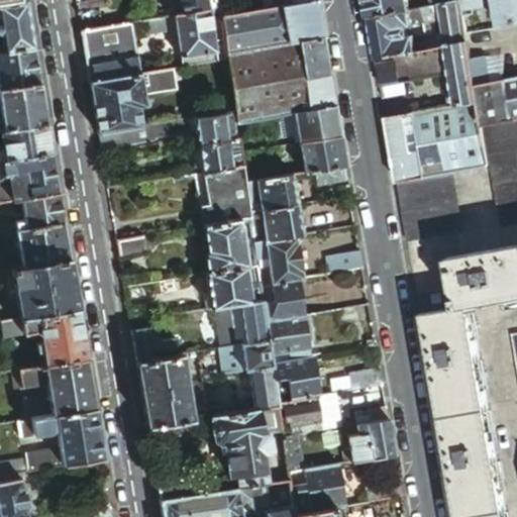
[(206,0),(180,0),(183,15),(208,11),(206,0)]
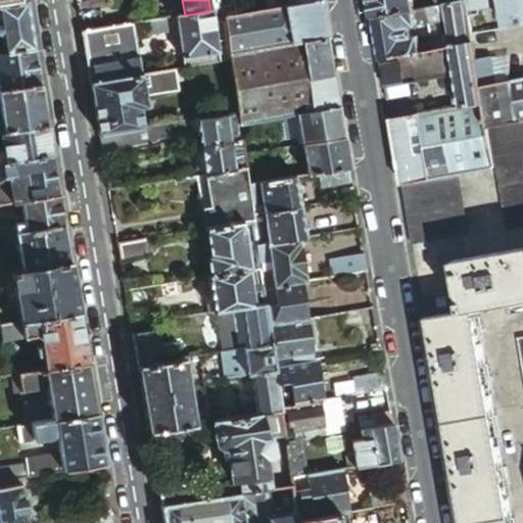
[(221,0),(208,0),(210,11),(212,11),(223,9),(221,0)]
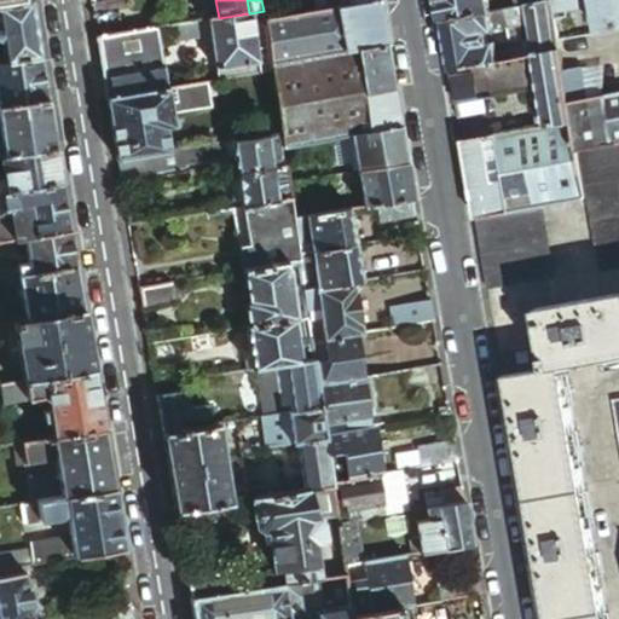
[(350,10),(347,0),(322,0),(324,13),(350,10)]
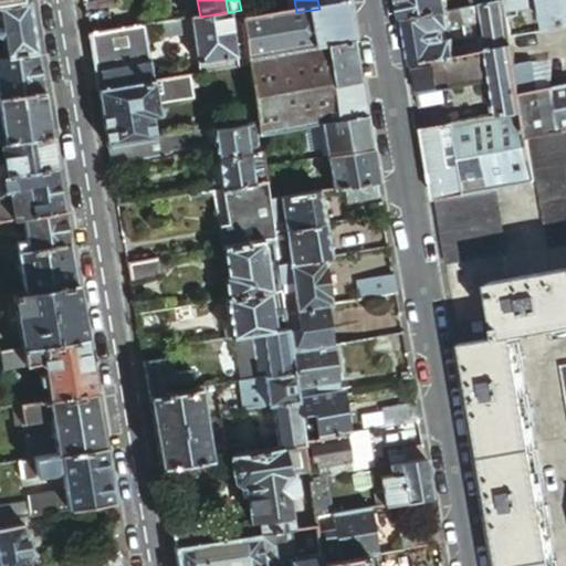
[(401,0),(406,22),(449,13),(447,0),(401,0)]
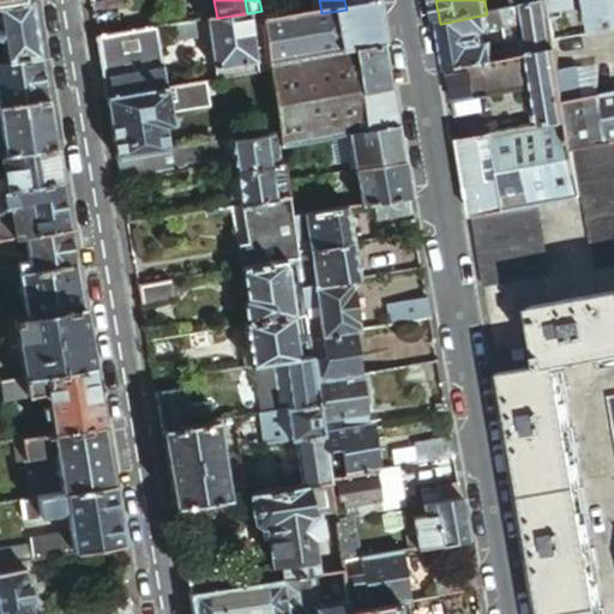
[(522,8),(549,2),(548,0),(527,0),(512,2),(515,10),(522,8)]
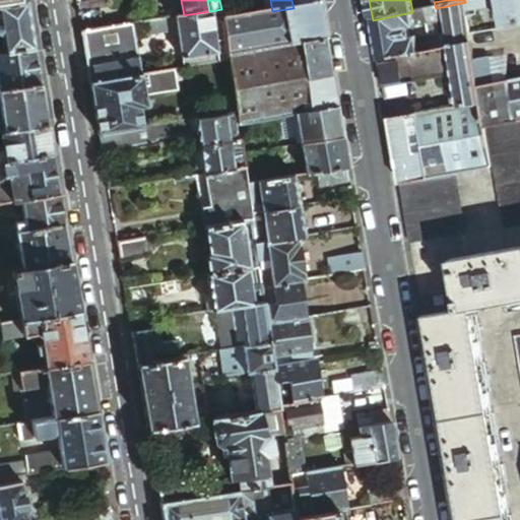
[(519,0),(498,0),(500,3),(503,23),(505,33),(519,28),(519,0)]
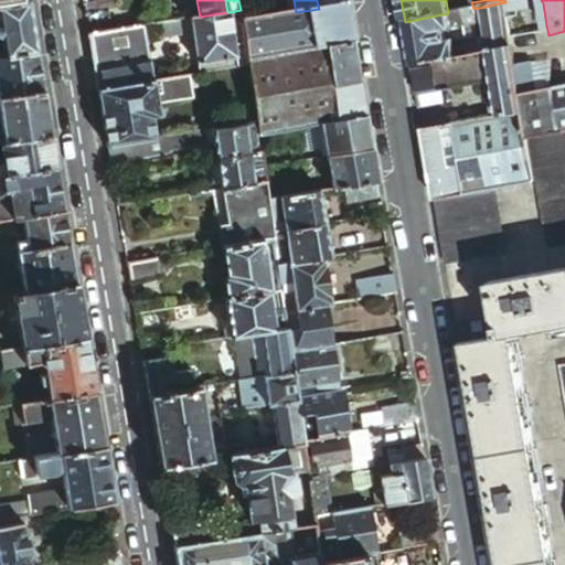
[(0,39),(1,39),(2,39),(6,59),(35,53),(28,1),(0,6),(0,39)]
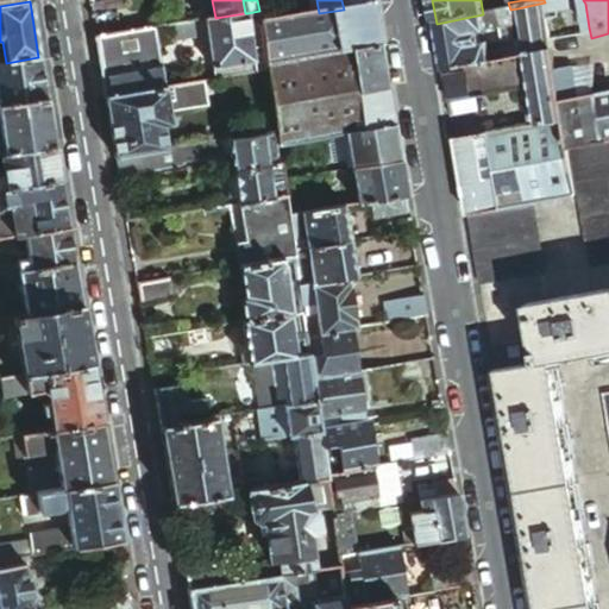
[(553,1),(545,2),(545,4),(546,16),(558,13),(558,8),(557,1),(553,1)]
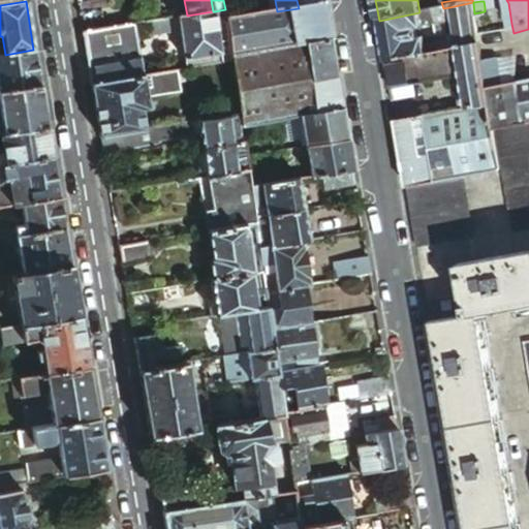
[(473,3),(473,2),(449,7),(450,14),(455,37),(457,51),(479,47),(478,39),(474,13),(473,3)]
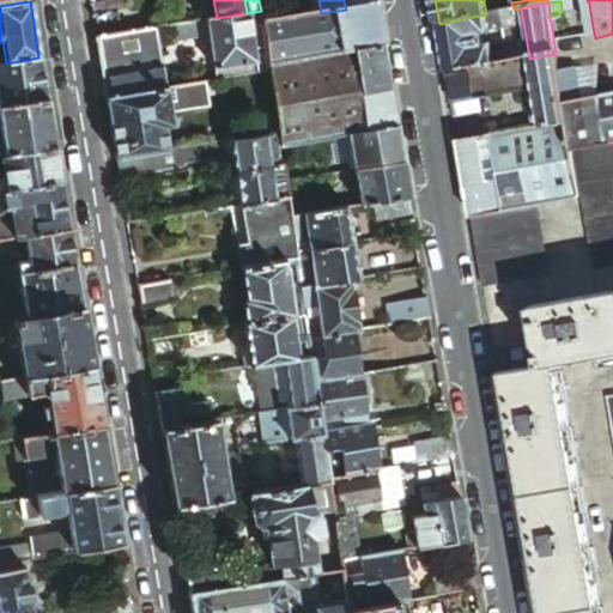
[(383,46),(376,4),(346,10),(321,13),(262,23),(262,25),(266,47),(268,65),(352,52),(383,46)]
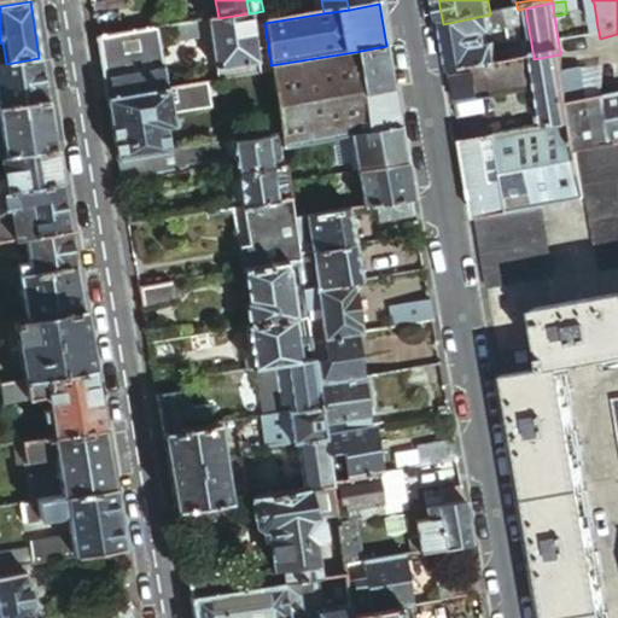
[(526,17),(525,9),(518,10),(513,11),(514,19),(526,17)]
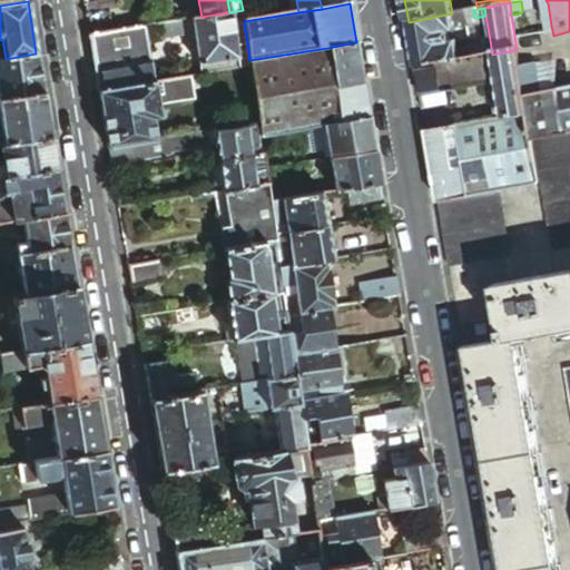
[(244,23),(244,21),(243,10),(232,12),(233,25),(244,23)]
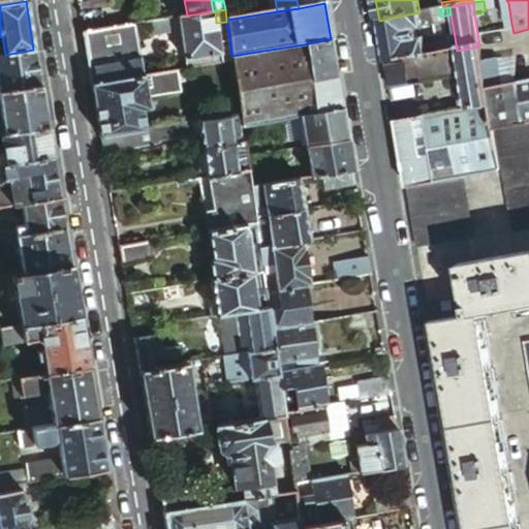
[(440,17),(439,9),(432,10),(434,25),(442,24),(440,17)]
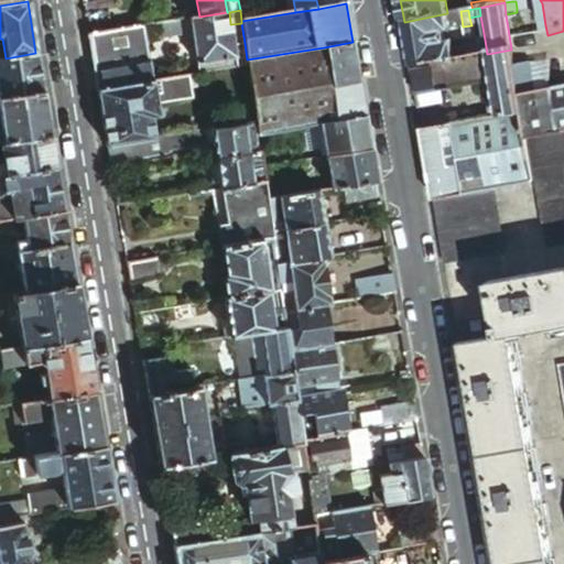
[(461,11),(447,13),(449,25),(458,28),(463,26),(461,11)]
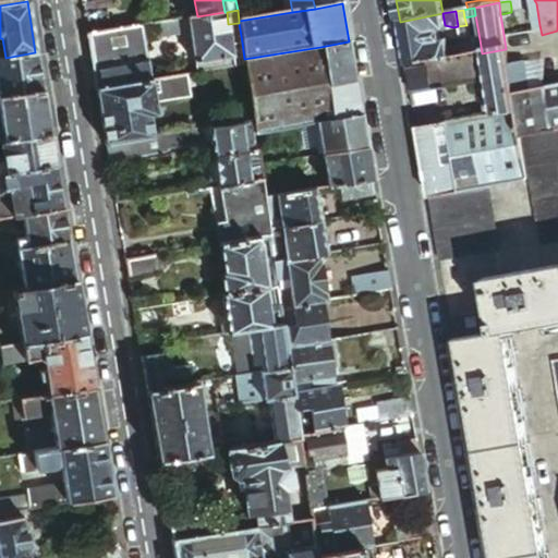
[(225,12),(197,16),(189,17),(195,63),(232,57),(233,57),(231,44),(228,24),(227,12),(225,12)]
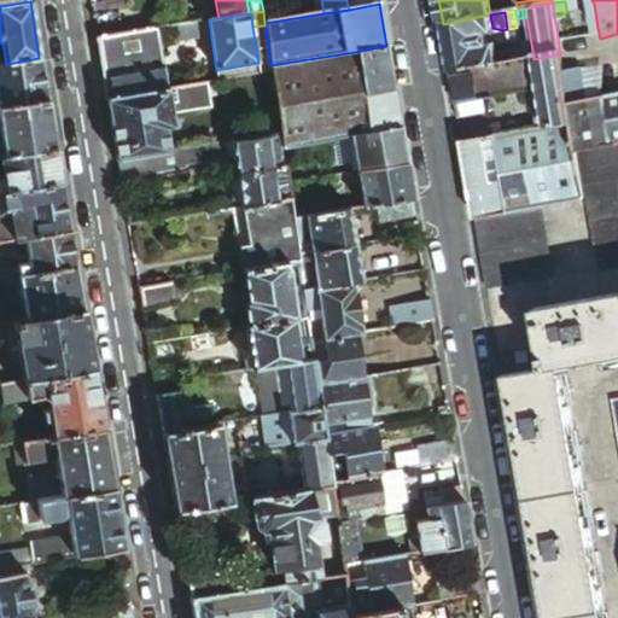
[(490,15),(443,24),(450,64),(497,56),(496,50),(496,45),(489,46),(488,35),(494,34),(493,28),(490,15)]
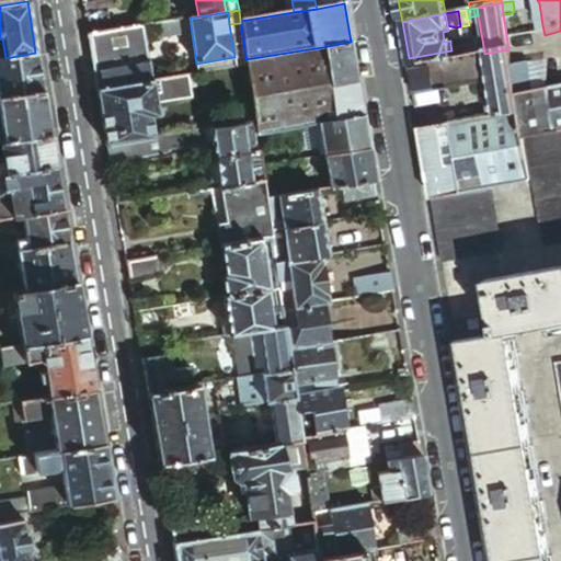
[(153,80),(145,25),(89,34),(98,90),(153,80)]
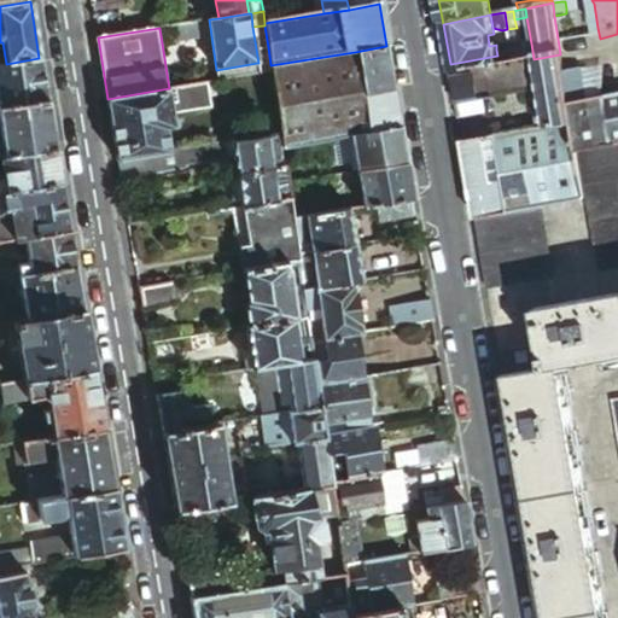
[(395,89),(386,46),(355,52),(362,95),(395,89)]
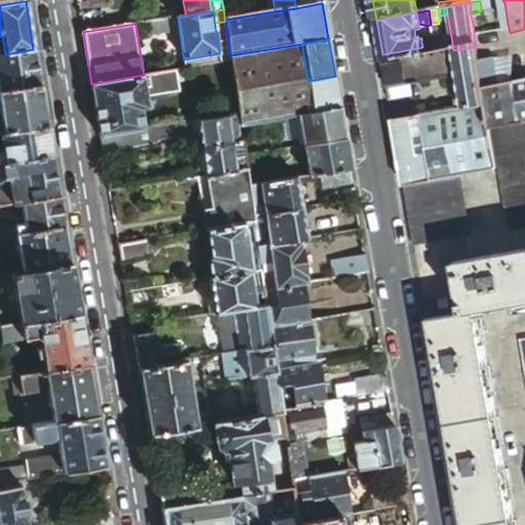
[(435,45),(434,39),(421,42),(422,47),(435,45)]
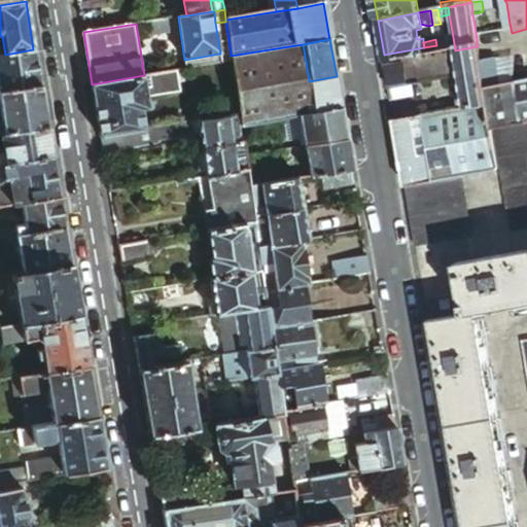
[(231,56),(229,40),(218,41),(220,54),(219,54),(220,63),(232,61),(231,56)]
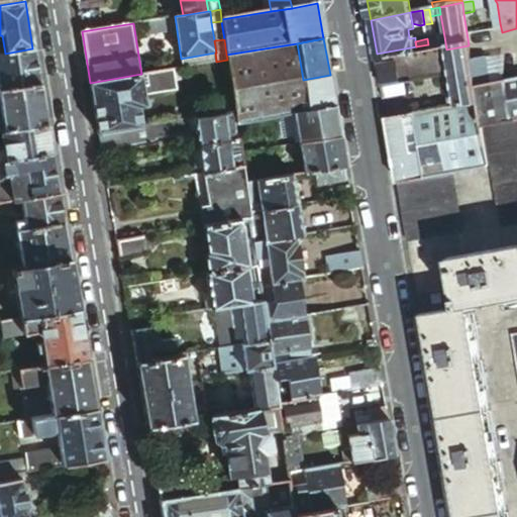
[(303,80),(297,43),(226,55),(227,60),(232,94),(234,110),(236,124),(273,118),(293,114),(308,112),(305,98),(303,80)]
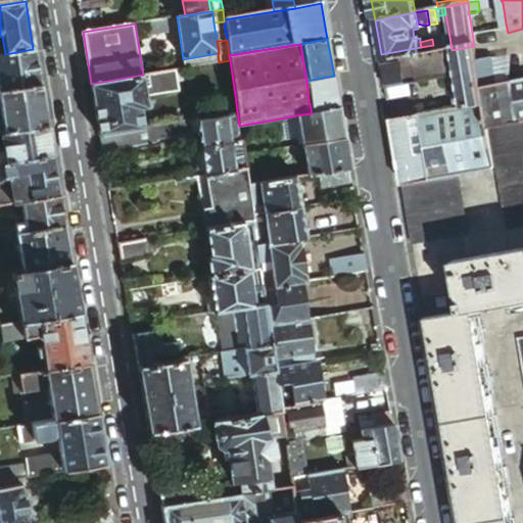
[(475,51),(474,46),(452,50),(457,77),(462,110),(484,106),(482,91),(477,62),(475,51)]
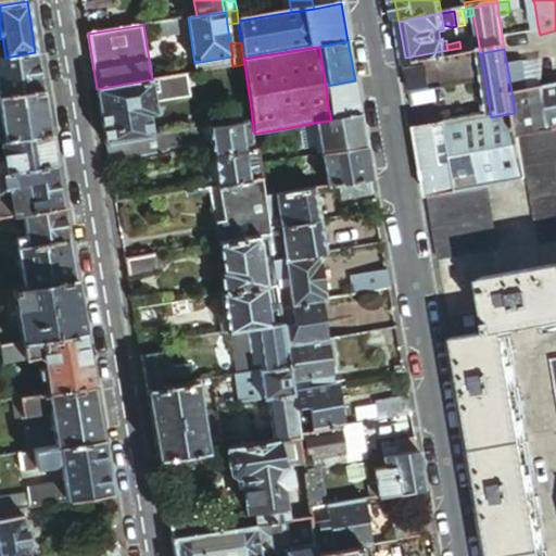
[(447,50),(405,58),(406,65),(449,58),(447,50)]
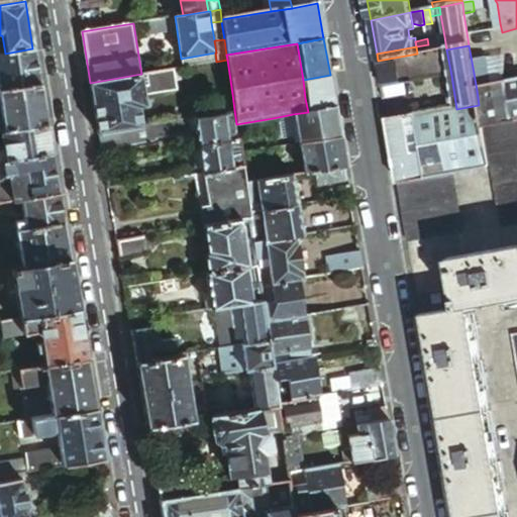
[(38,85),(32,48),(5,54),(0,54),(0,90),(0,91),(38,85)]
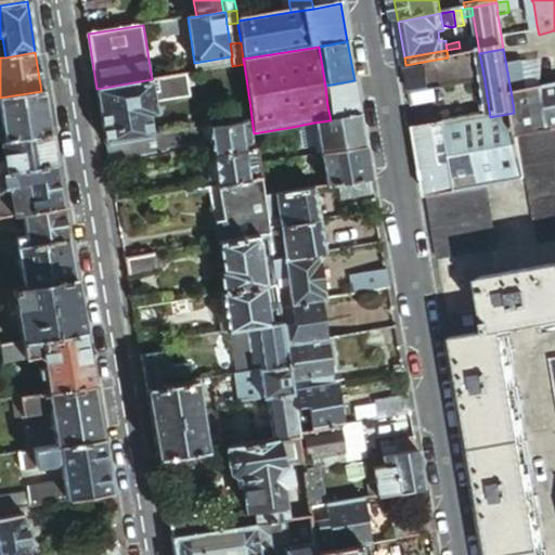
[(485,81),(479,53),(448,57),(405,66),(411,94),(438,90),(485,81)]
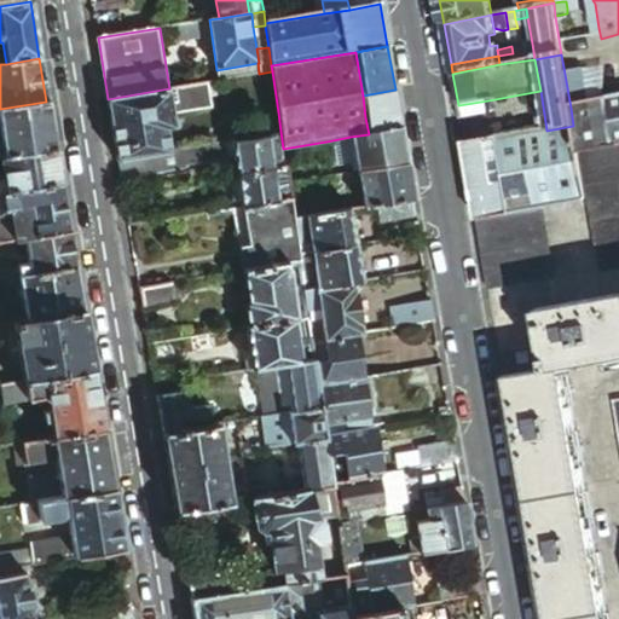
[(218,81),(259,74),(258,63),(217,70),(218,81)]
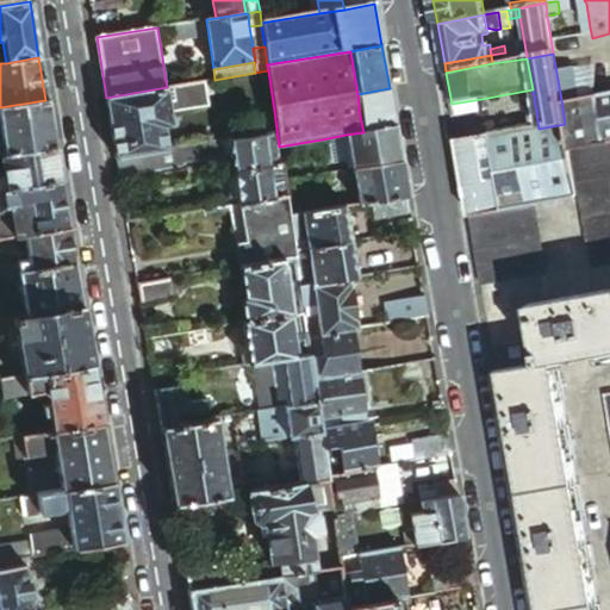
[(574,70),(556,73),(562,106),(580,103),(577,82),(574,70)]
